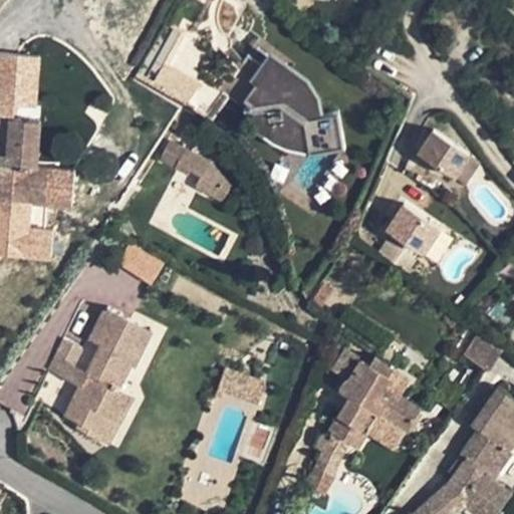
[(166,65),(185,31),(167,22),(137,75),(155,85),(166,65)]
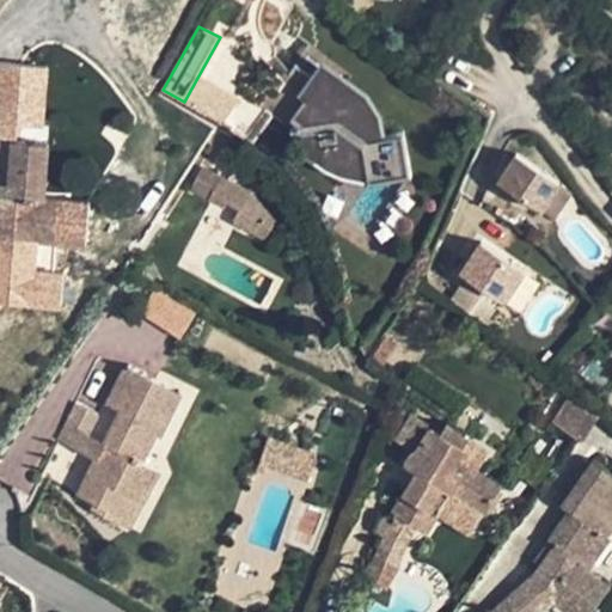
[(381,136),(398,134),(395,109),(380,87),(341,57),(330,72),(367,99),(378,116),(381,136)]
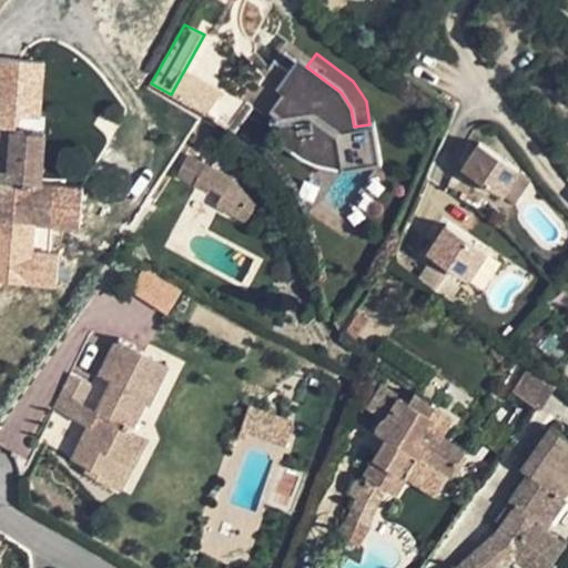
[(344,169),(384,162),(382,145),(373,146),(369,124),(354,127),(351,108),(341,92),(306,67),(300,77),(280,61),(254,94),(283,115),(287,144),(304,141),(306,156),(318,154),(320,162),(343,159),(344,169)]
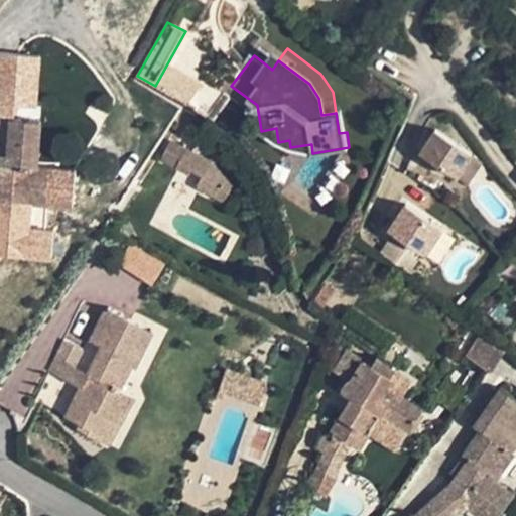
[(0,56),(0,104),(13,107),(17,57),(0,56)]
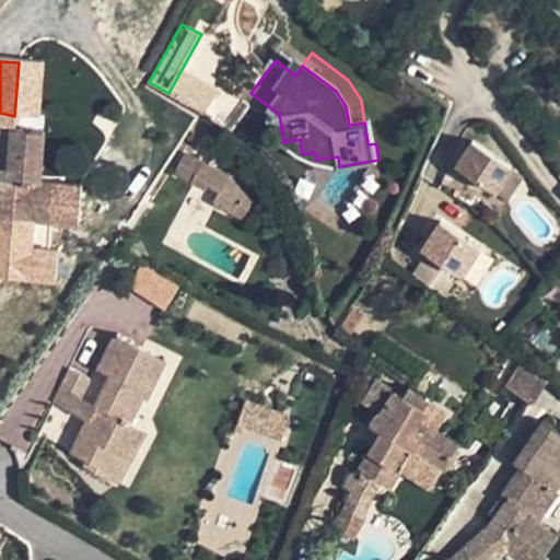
[(218,92),(181,71),(168,93),(205,111),(218,92)]
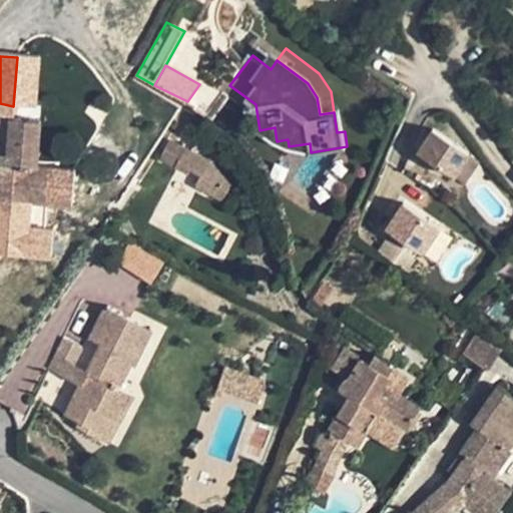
[(199,84),(187,101),(212,119),(229,95),(204,77),(199,84)]
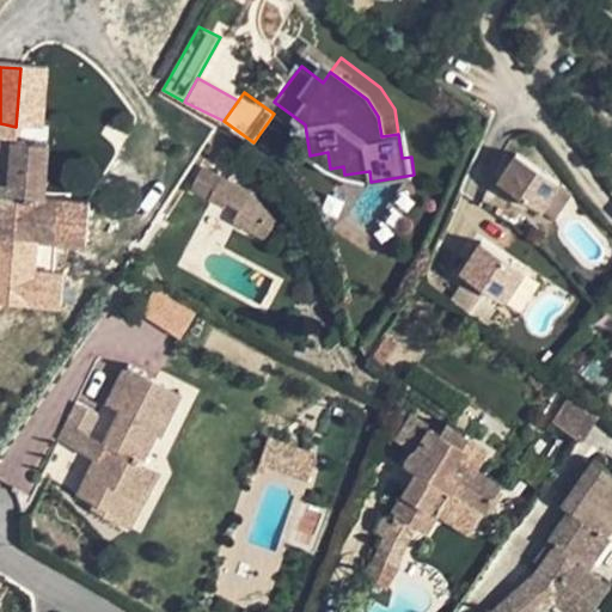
[(408,133),(398,134),(402,158),(411,157),(408,133)]
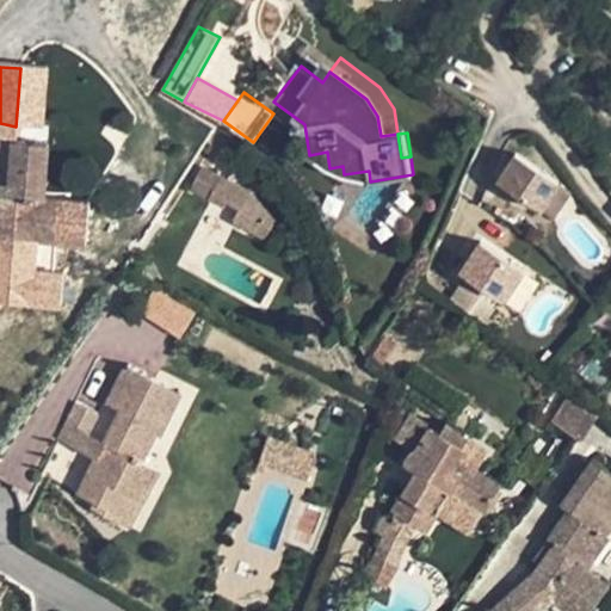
[(43,197),(48,143),(12,141),(10,183),(0,181),(0,261),(13,269),(28,238),(55,241),(57,205),(59,198),(55,198),(56,197),(43,197)]
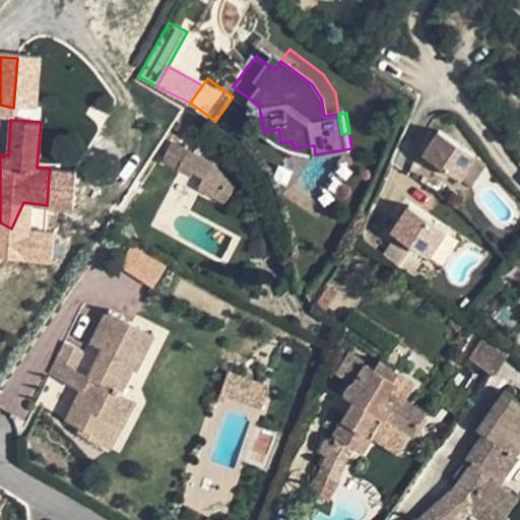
[(307,155),(315,154),(314,145),(293,148),(291,141),(280,143),(278,129),(263,132),(274,141),(287,148),(301,152),(306,153),(307,155)]
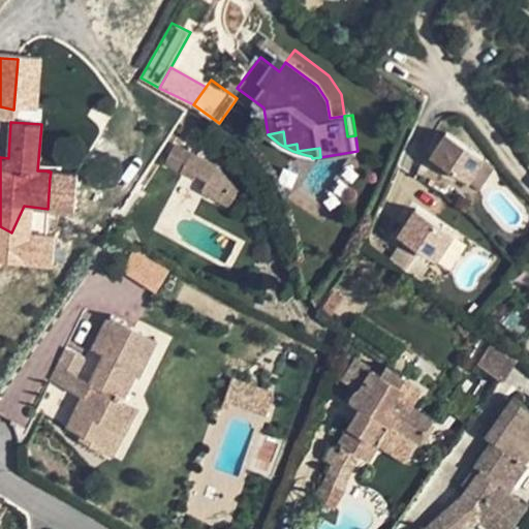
[(431,157),(468,181),(469,180),(483,159),(484,157),(447,132),(431,157)]
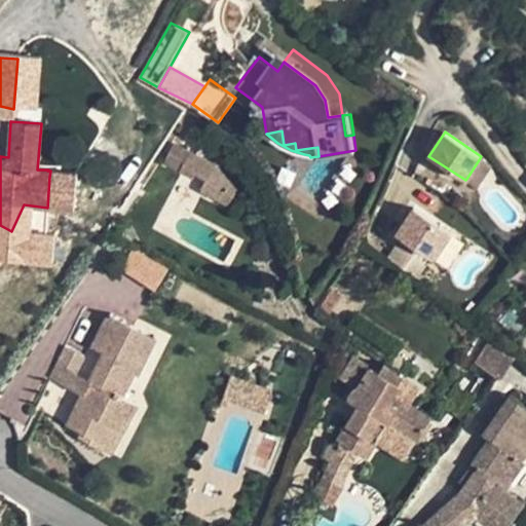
[(190,151),(174,144),(164,161),(180,170),(190,151)]
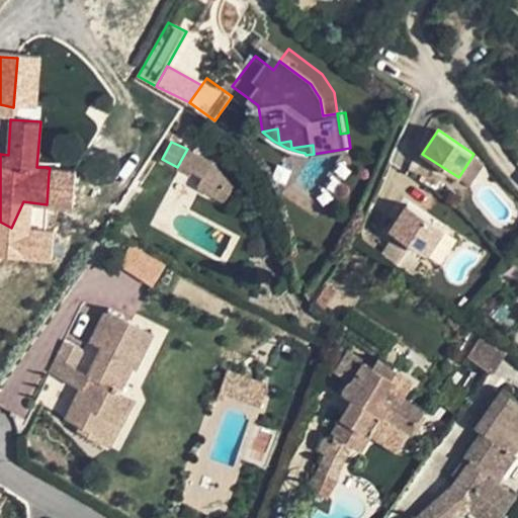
[(211,162),(187,149),(177,167),(190,174),(193,170),(202,175),(197,186),(225,201),(233,186),(211,162)]
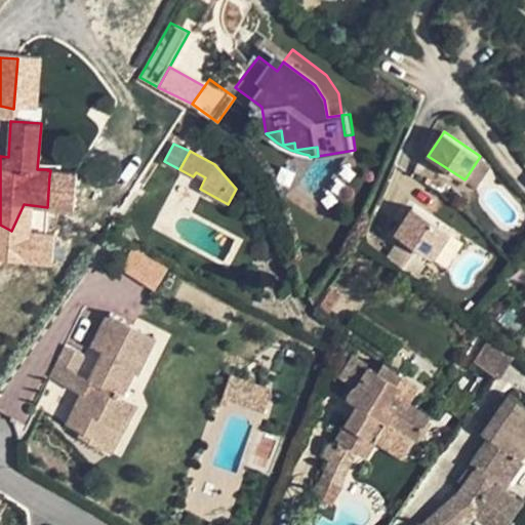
[(479,158),(466,178),(475,185),(488,164),(479,158)]
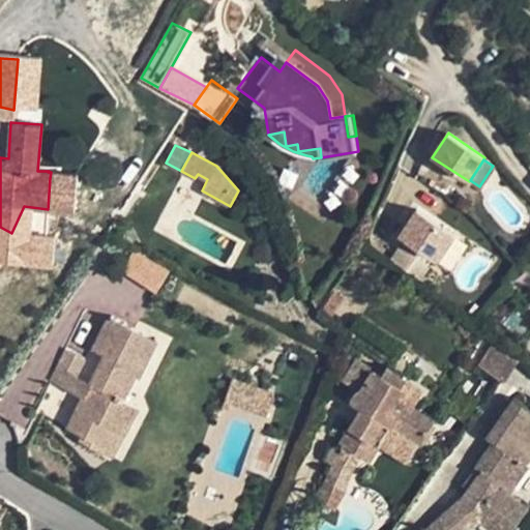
[(66,210),(68,180),(50,178),(48,209),(66,210)]
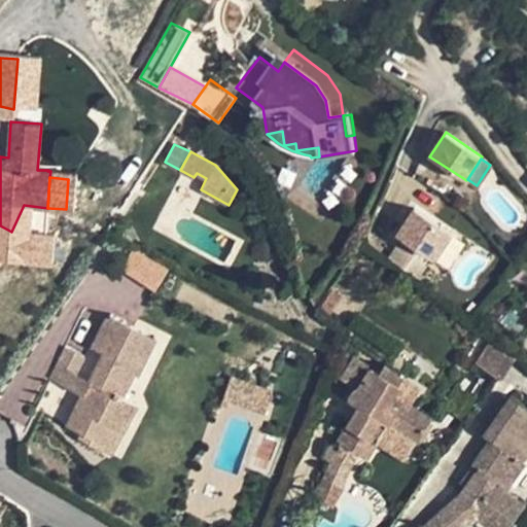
[(396,234),(433,258),(451,232),(414,207),(396,234)]
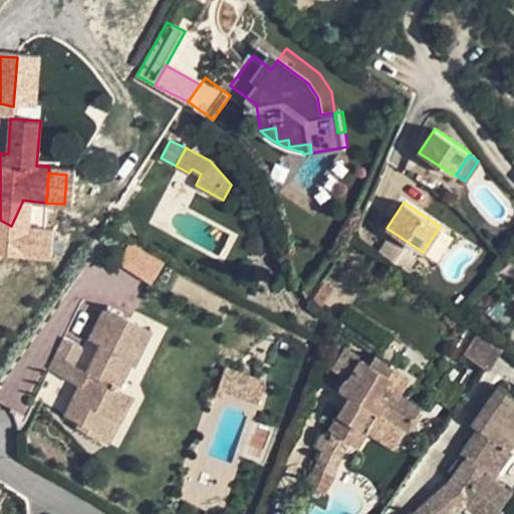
[(379,253),(405,270),(413,258),(388,241),(379,253)]
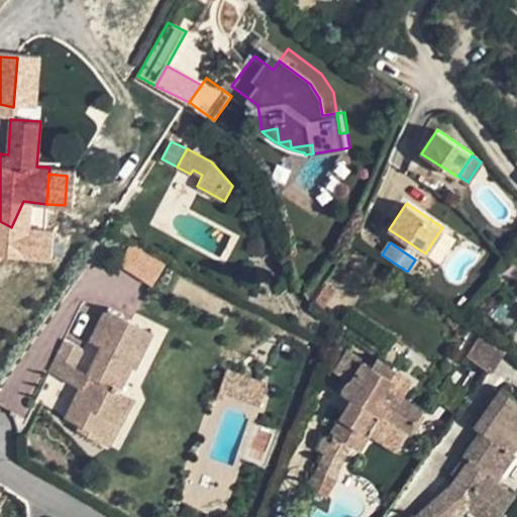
[(119,268),(153,285),(165,263),(131,245),(119,268)]
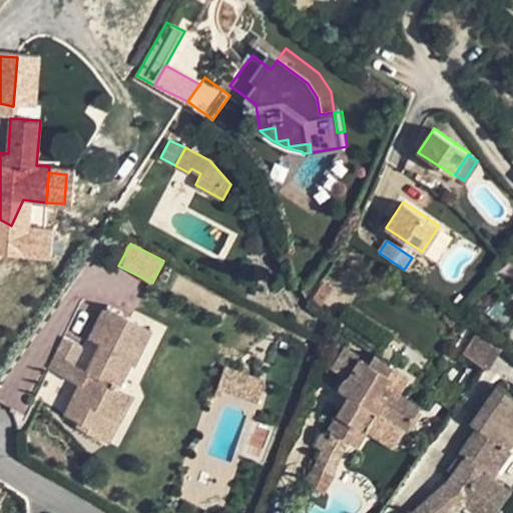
[(90,339),(100,344),(87,371),(80,385),(66,414),(81,422),(78,426),(98,436),(108,415),(119,421),(132,394),(118,387),(130,363),(133,365),(151,330),(105,308),(90,339)]
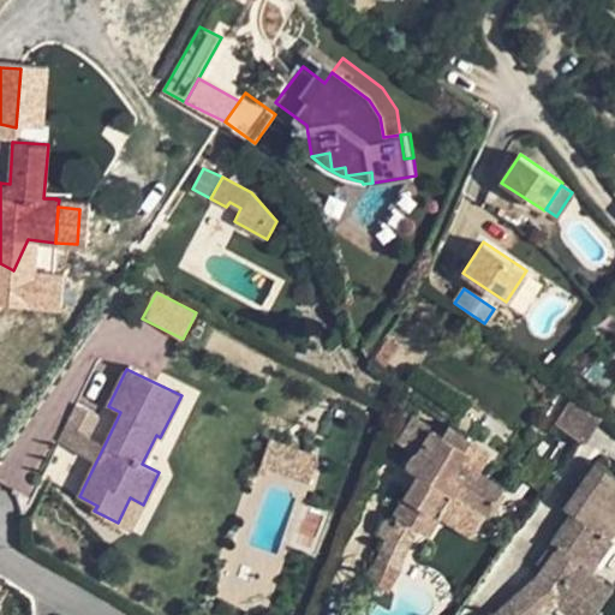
[(571,402),(555,424),(583,443),(597,421),(571,402)]
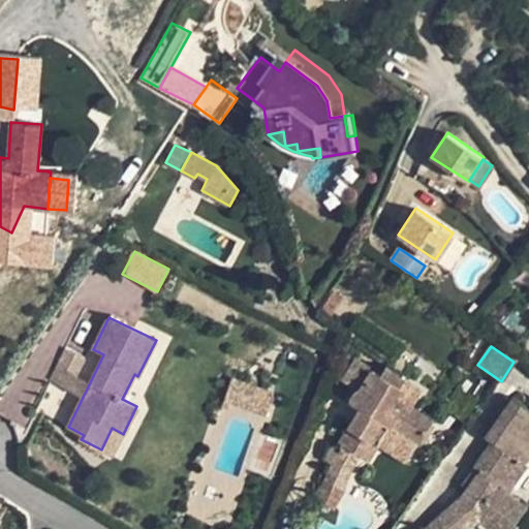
[(66,349),(50,380),(68,390),(75,375),(84,359),(66,349)]
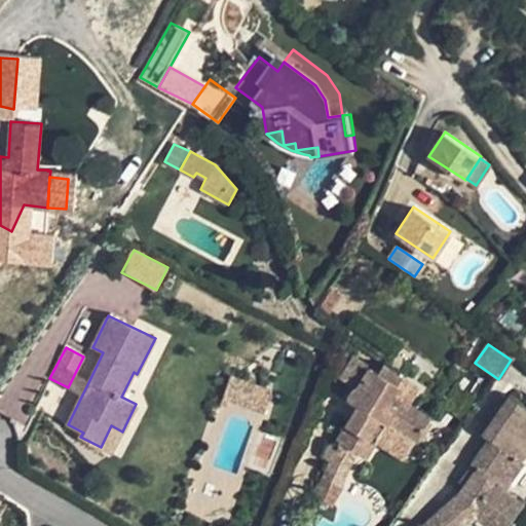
[(378,372),(352,357),(341,376),(359,387),(357,387),(352,390),(350,395),(349,398),(350,401),(359,407),(338,440),(341,442),(358,452),(367,457),(386,422),(417,441),(430,417),(392,393),(403,375),(384,364),(378,372)]
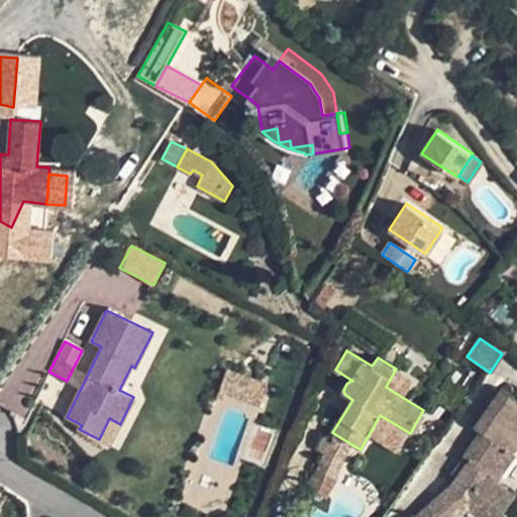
[(81,388),(88,374),(74,367),(67,381),(81,388)]
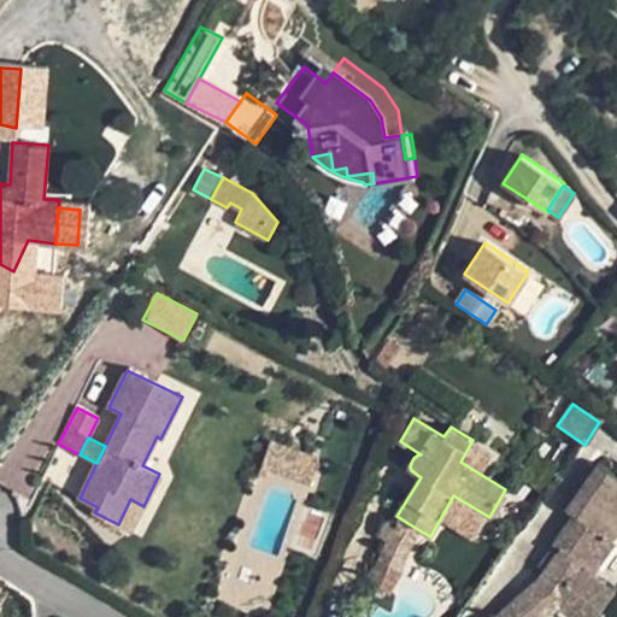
[(306,453),(270,441),(262,464),(298,475),(306,453)]
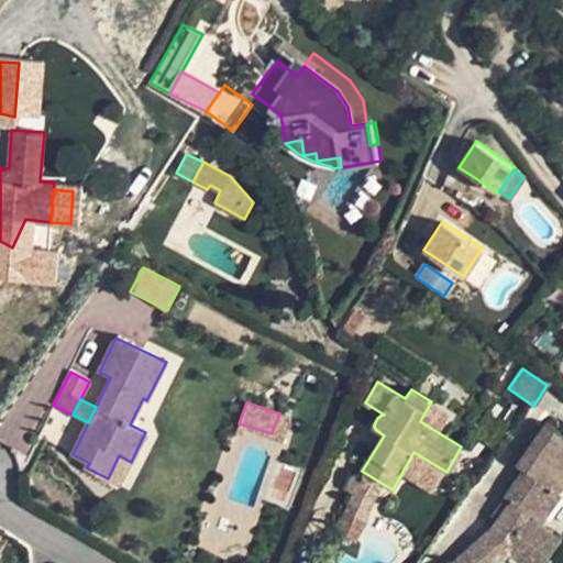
[(562,482),(562,434),(545,423),(517,464),(523,468),(503,498),(508,504),(493,526),(450,562),(497,562),(509,553),(522,562),(540,562),(561,534),(542,521),(561,493),(558,490),(562,482)]
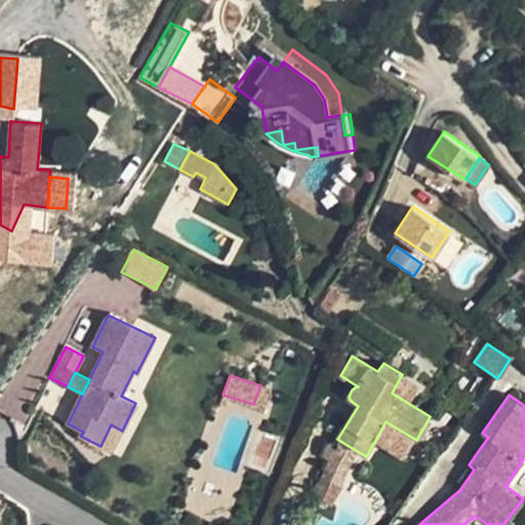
[(122,431),(111,425),(101,446),(112,451),(122,431)]
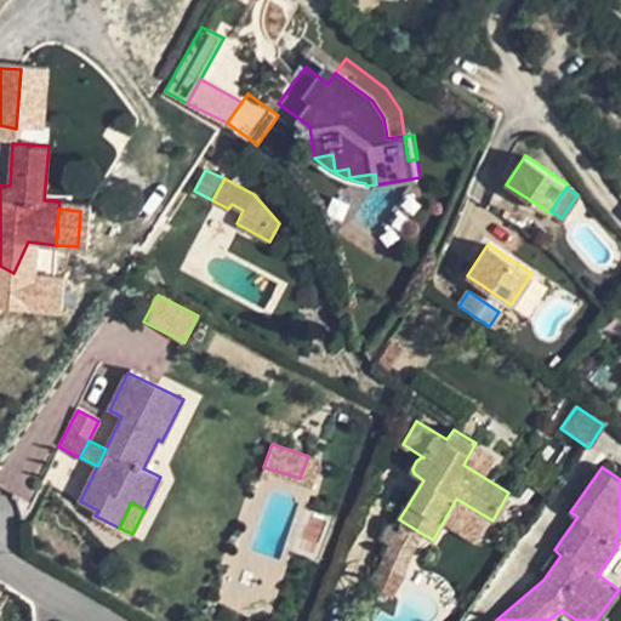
[(422,534),(403,522),(399,530),(392,547),(383,567),(400,574),(406,559),(422,534)]
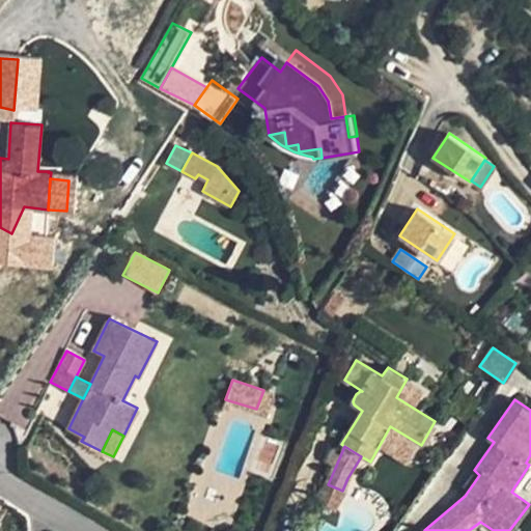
[(341,453),(332,447),(325,462),(335,468),(341,453)]
